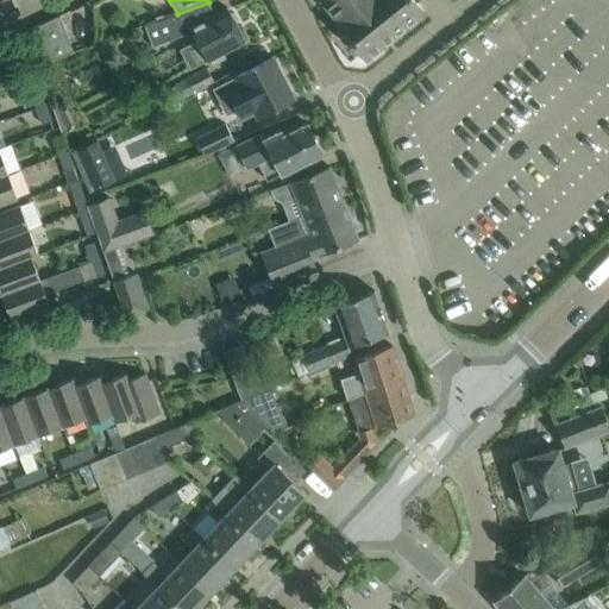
[(320,0),(339,22),(337,23),(366,61),(425,13),(416,2),(418,0),(320,0)]
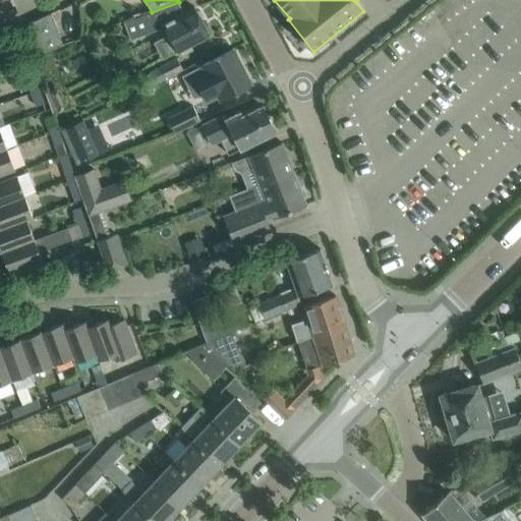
[(152,12),(124,22),(131,40),(132,40),(131,39),(159,27),(165,39),(170,37),(177,52),(180,50),(182,55),(193,49),(190,45),(210,35),(203,20),(204,17),(200,11),(197,11),(195,7),(184,12),(179,2),(152,12)]
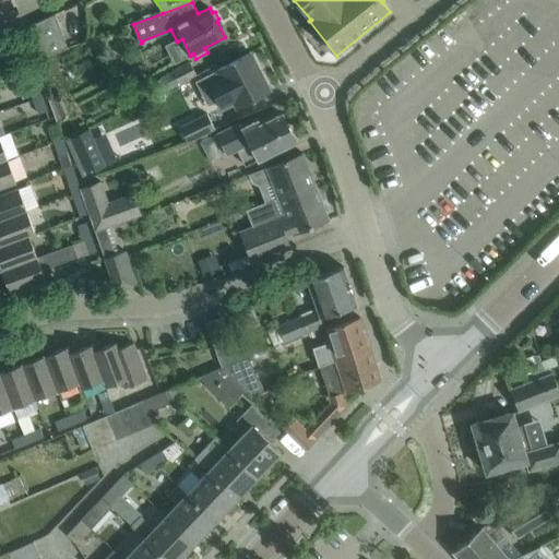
[(49,57),(70,48),(57,14),(25,30),(37,62),(49,57)]
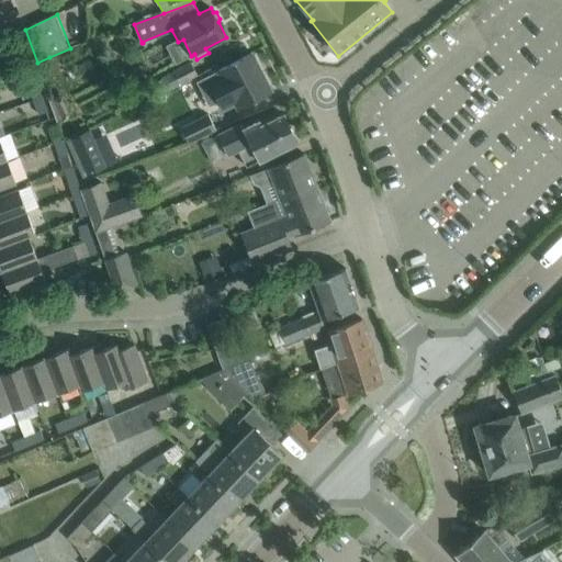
[(218,70),(197,82),(198,83),(199,82),(206,98),(215,93),(218,101),(223,109),(235,102),(238,109),(272,91),(253,53),(218,70)]
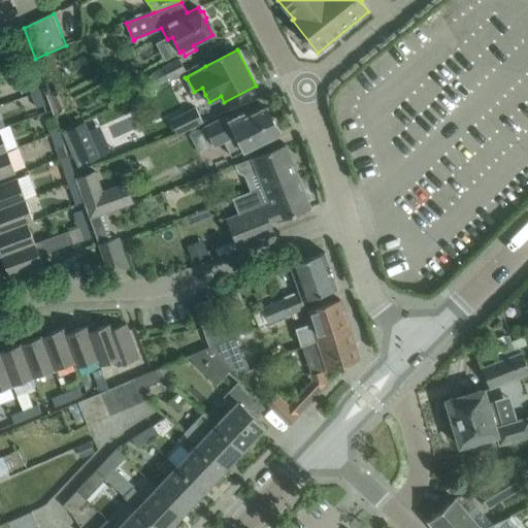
[(187,71),(179,58),(151,73),(157,87),(187,71)]
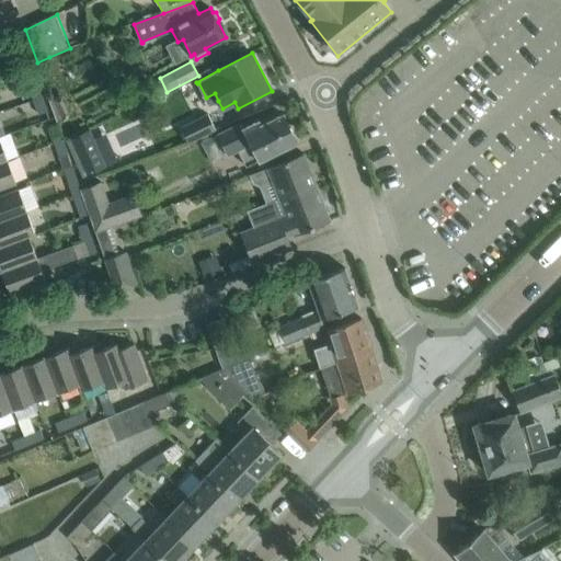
[(34,100),(43,96),(37,81),(29,84),(34,100)]
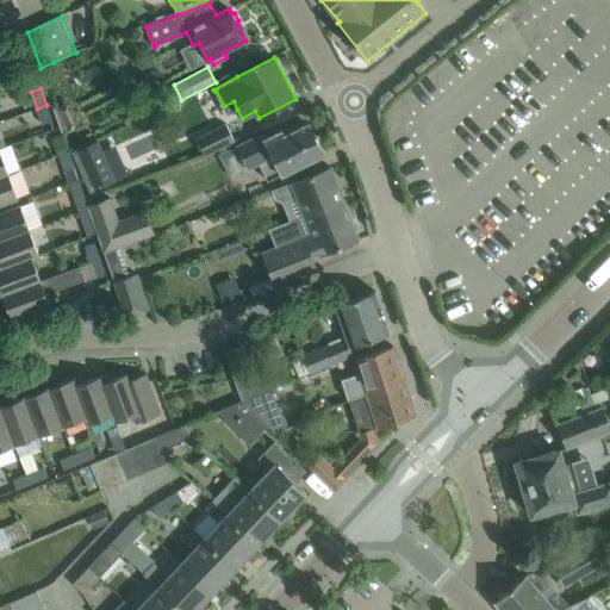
[(47,105),(37,109),(42,124),(51,120),(47,105)]
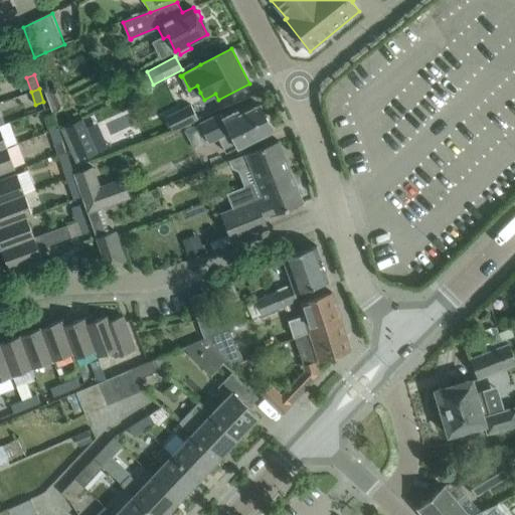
[(6,112),(10,121),(35,111),(31,102),(6,112)]
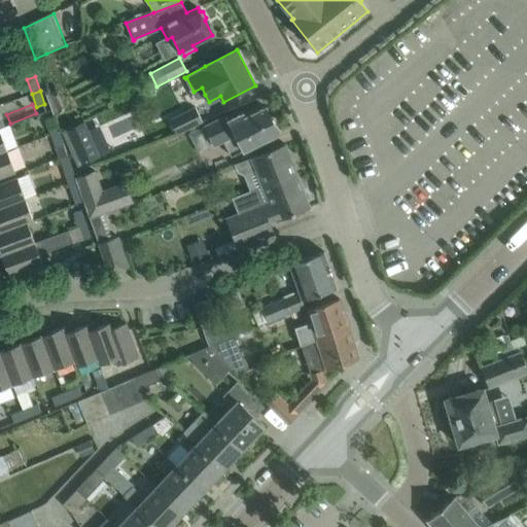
[(203,121),(196,107),(170,119),(177,134),(203,121)]
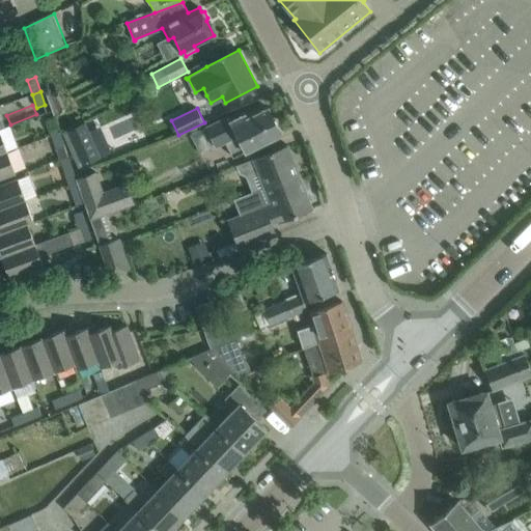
[(231,121),(229,116),(206,128),(216,146),(225,142),(233,158),(246,151),(281,134),(268,108),(247,118),(245,114),(231,121)]
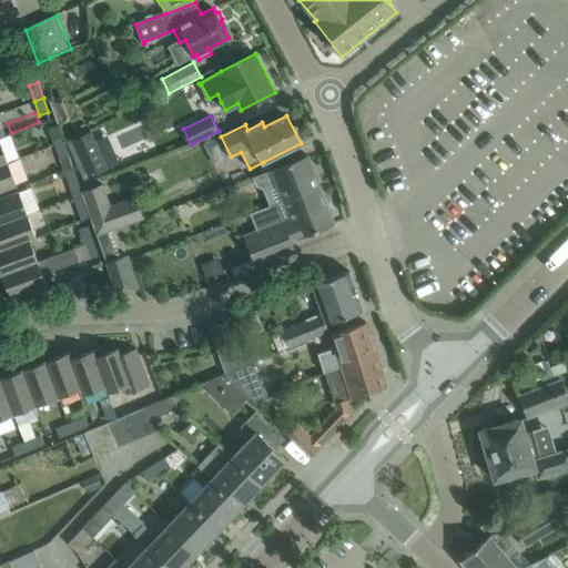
[(64,141),(60,127),(51,130),(56,144),(64,141)]
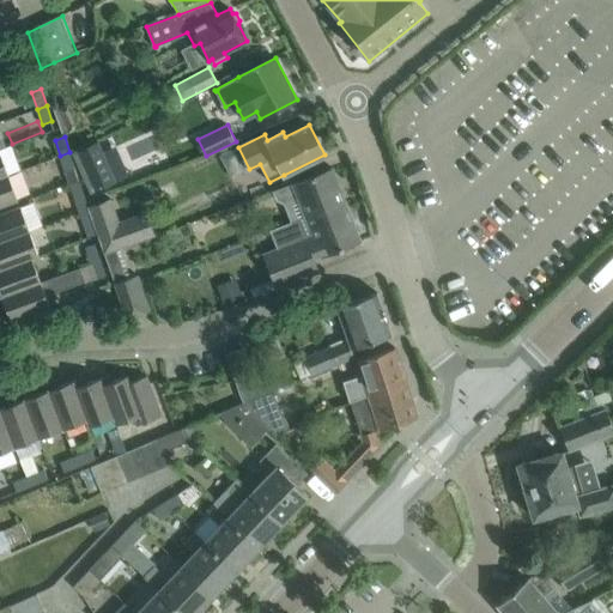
[(70,152),(79,178),(86,176),(83,163),(85,162),(80,149),(70,152)]
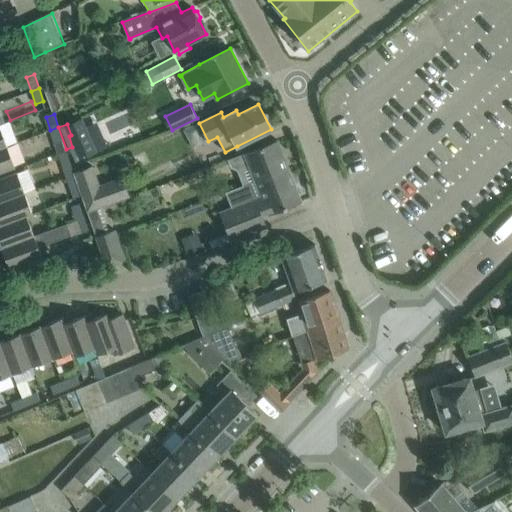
[(67,150),(66,149),(58,127),(50,130),(58,153),(64,151),(67,150)]
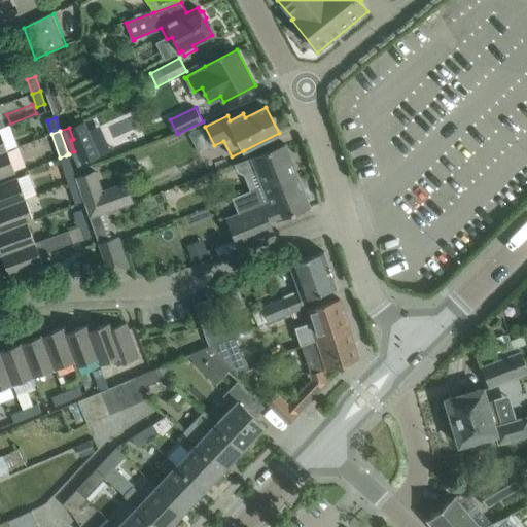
[(256,171),(264,189),(297,176),(285,145),(235,165),(238,173),(244,176),(256,171)]
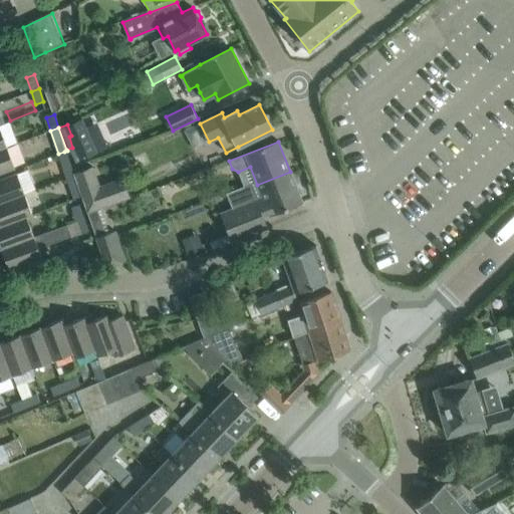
[(7,147),(0,149),(0,173),(15,168),(7,147)]
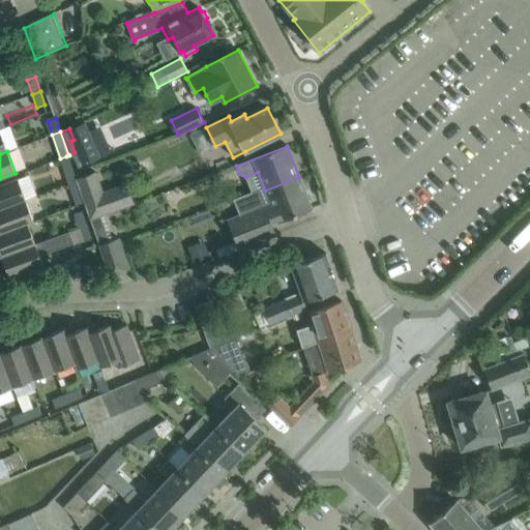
[(67,184),(76,181),(66,156),(60,158),(58,159),(67,184)]
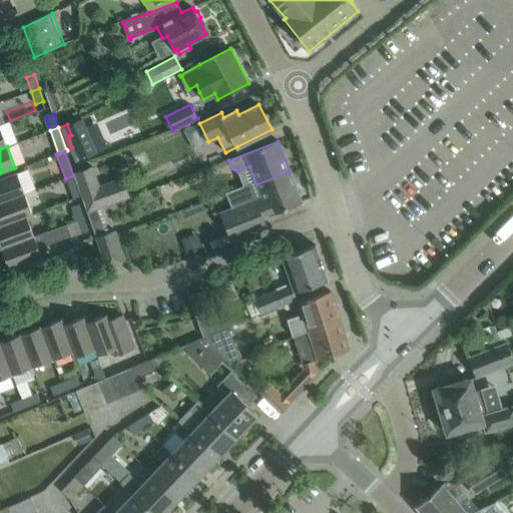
[(73,172),(87,211),(129,196),(123,177),(99,185),(92,165),(73,172)]
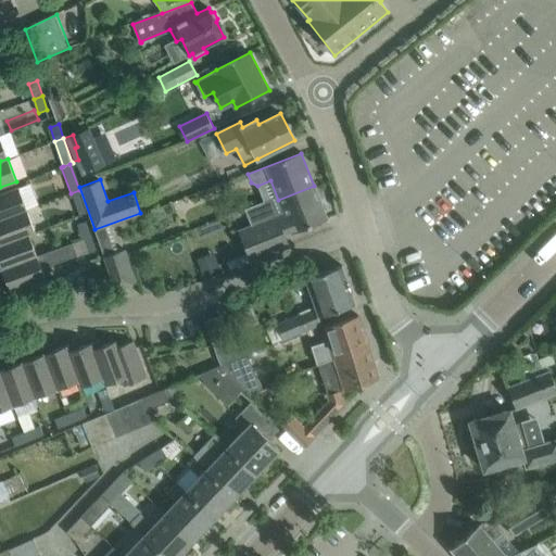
[(314,186),(278,200),(282,211),(276,214),(276,215),(237,230),(250,261),(289,245),(283,232),(290,230),(290,231),(327,218),(314,186)]
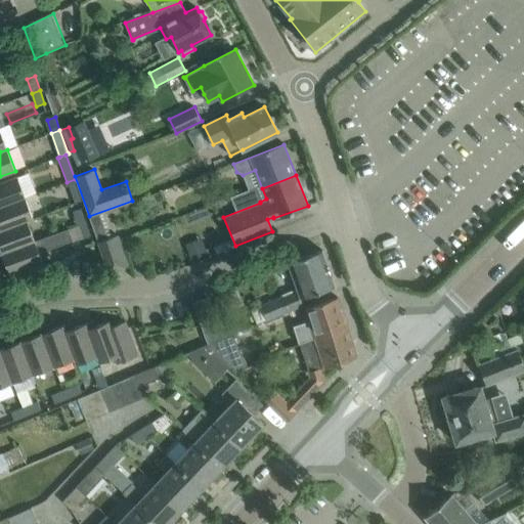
[(0,207),(26,198),(17,176),(0,182),(0,207)]
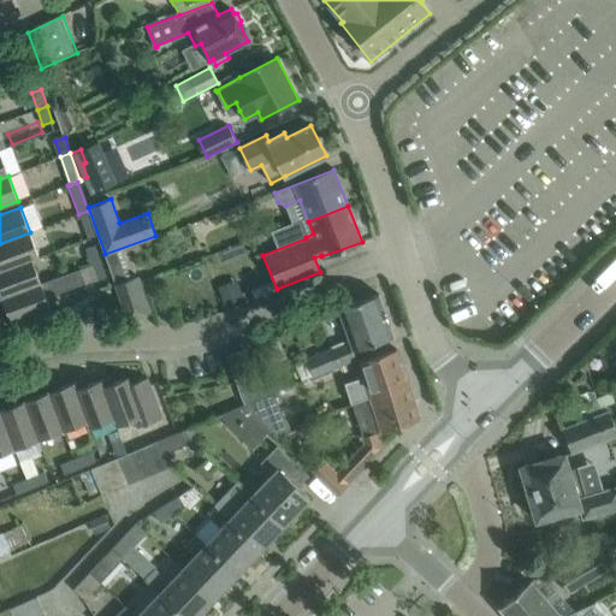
[(88,211),(78,214),(88,240),(98,236),(88,211)]
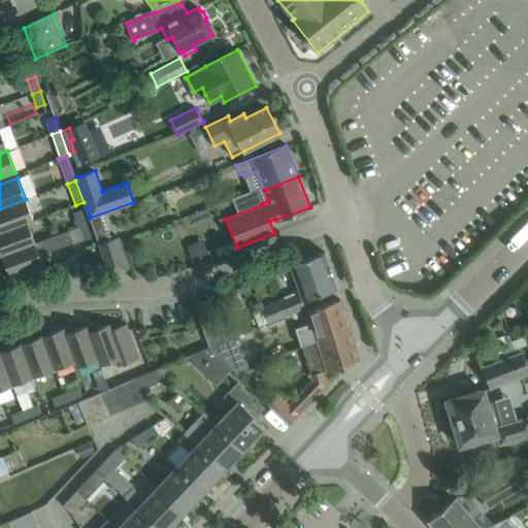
[(0,233),(28,223),(33,221),(26,199),(0,208),(0,233)]
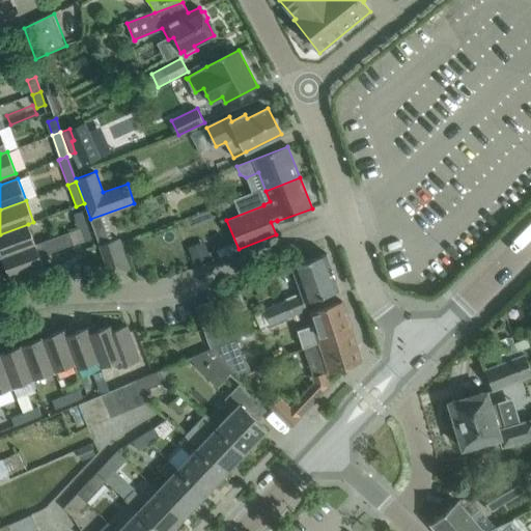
[(80,228),(87,225),(82,211),(75,214),(80,228)]
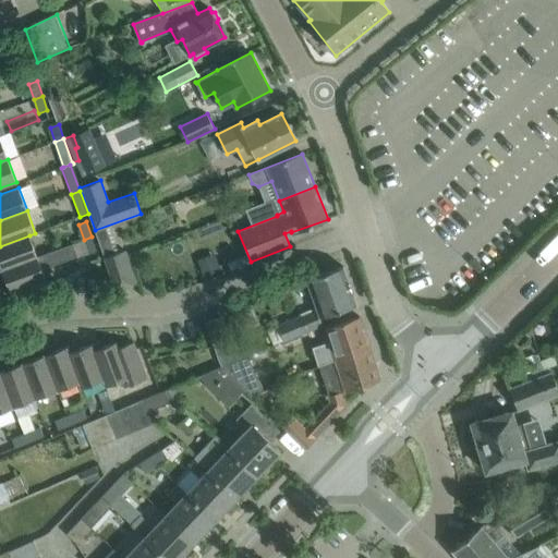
[(0,270),(2,270),(37,256),(29,235),(0,246),(0,270)]
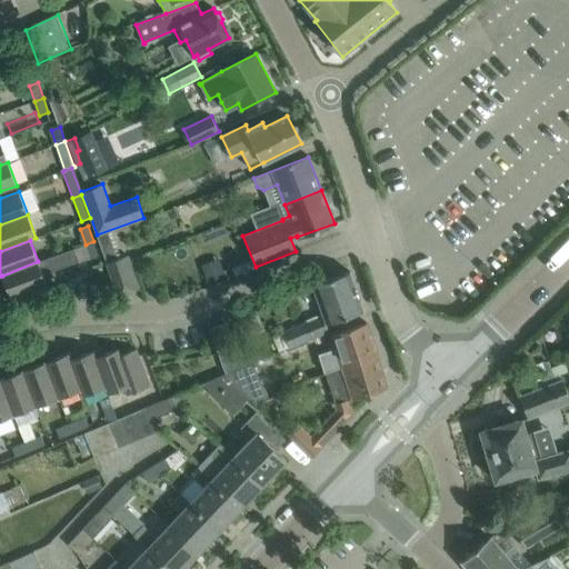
[(93,241),(86,245),(90,259),(99,256),(93,241)]
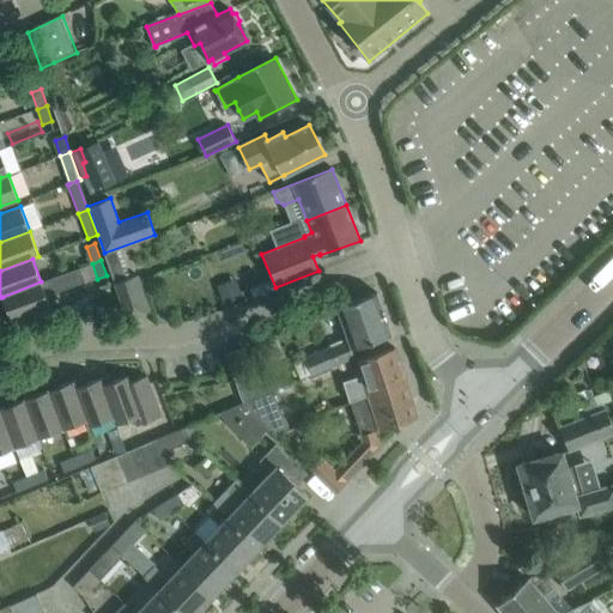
[(25,316),(50,308),(50,307),(46,295),(55,292),(85,281),(80,267),(41,281),(2,297),(13,328),(28,323),(25,316)]
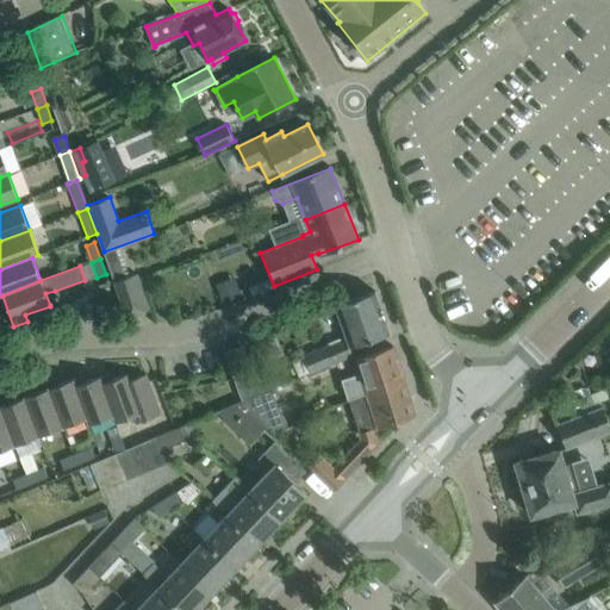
[(114,282),(128,318),(150,310),(137,274),(114,282)]
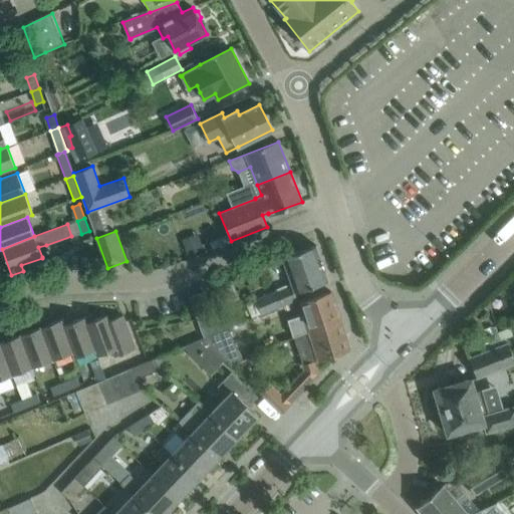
[(184,246),(185,249),(179,251),(182,260),(204,251),(200,240),(184,246)]
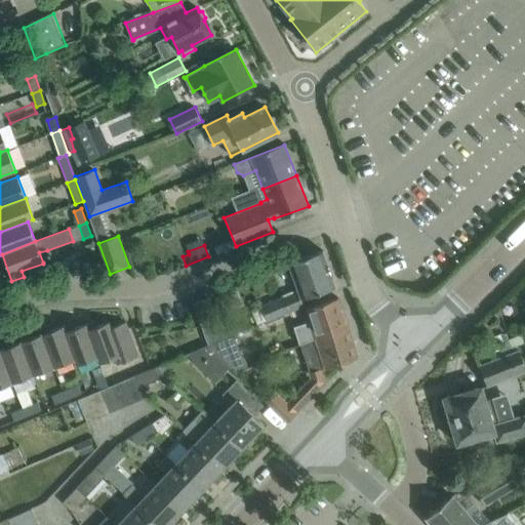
[(300,298),(335,286),(323,250),(288,263),(297,289),(284,294),(285,296),(261,306),(268,321),(304,306),(300,298)]
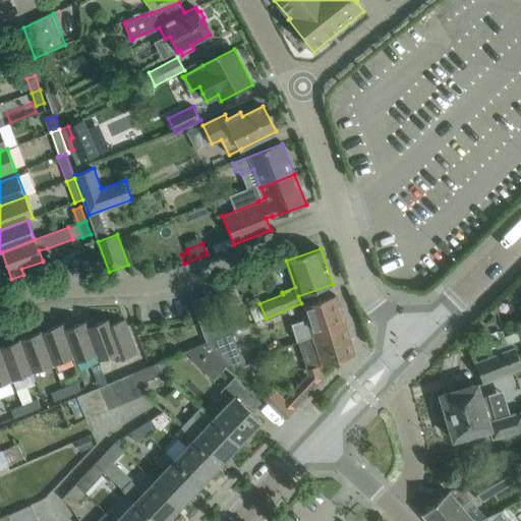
[(310,319),(292,324),(298,341),(301,340),(315,336),(315,335),(345,325),(336,295),(305,305),(310,319)]
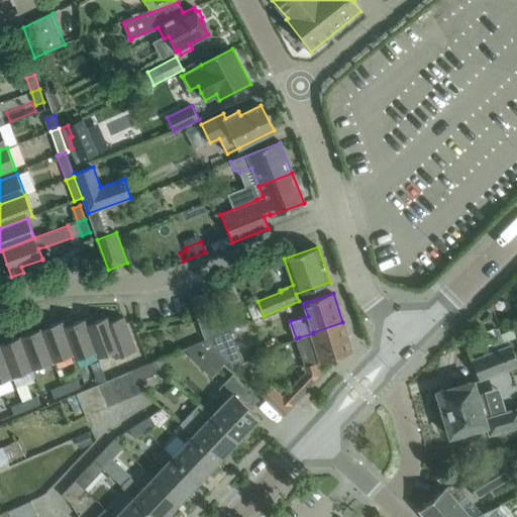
[(216,311),(212,313),(205,294),(191,299),(205,339),(206,339),(219,334),(224,332),(216,311)]
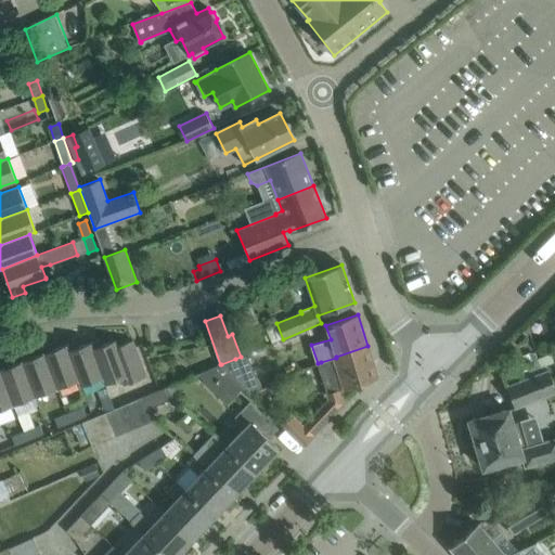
[(90,343),(103,378),(105,384),(121,378),(124,385),(146,377),(133,340),(117,346),(115,340),(102,345),(100,339),(90,343)]
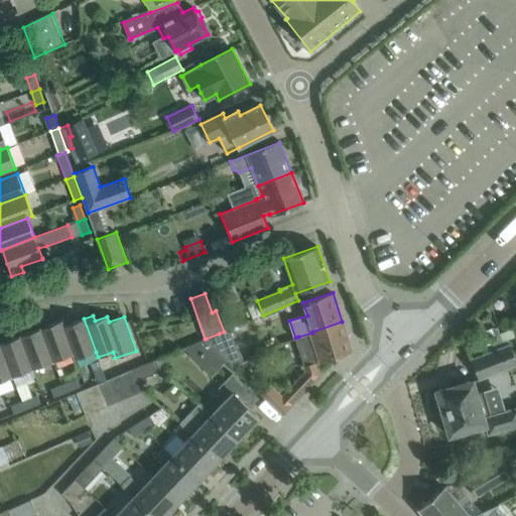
[(96,352),(84,318),(72,323),(70,317),(60,320),(74,354),(76,359),(96,352)]
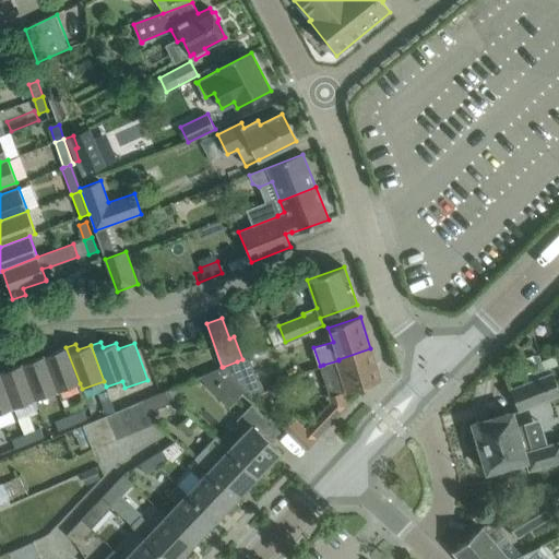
[(80,383),(66,347),(54,352),(51,346),(42,349),(44,356),(58,391),(80,383)]
